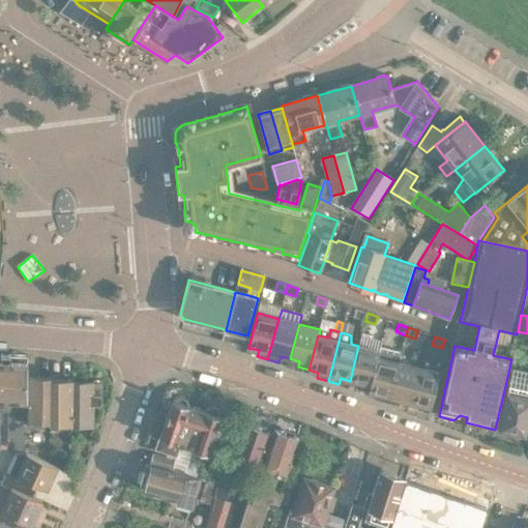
[(380,351),(358,346),(350,381),(359,383),(358,389),(369,391),(378,357),(379,357),(380,351)]
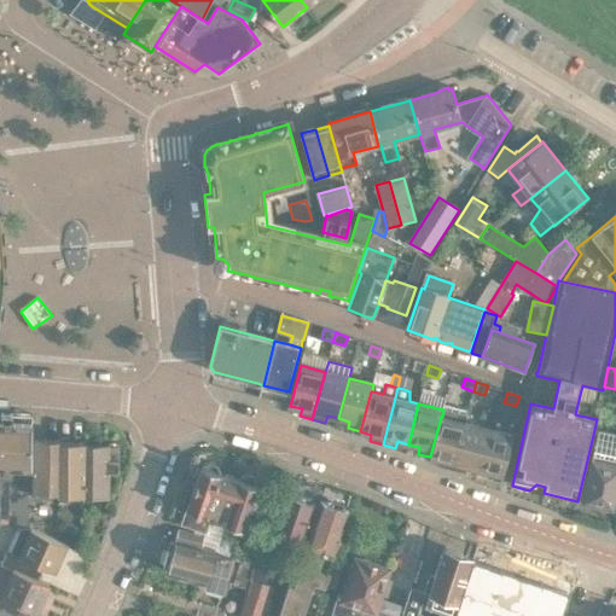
[(443,410),(442,417),(441,417),(430,457),(430,458),(441,460),(440,468),(452,470),(464,423),(468,412),(445,406),(443,410)]
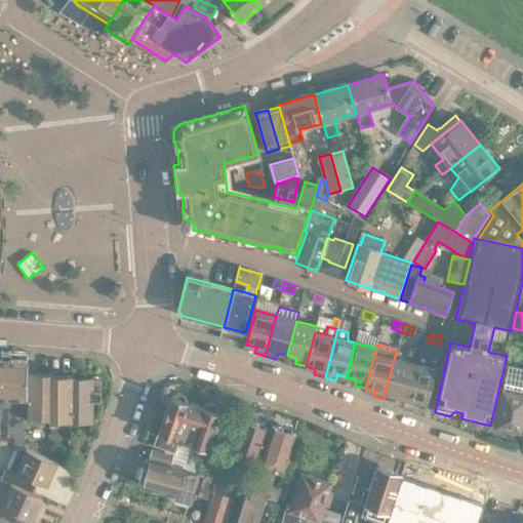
[(0,445),(0,446),(0,432),(6,433),(6,447),(24,448),(24,414),(27,414),(28,359),(10,358),(10,352),(1,352),(1,358),(0,358),(0,445)]
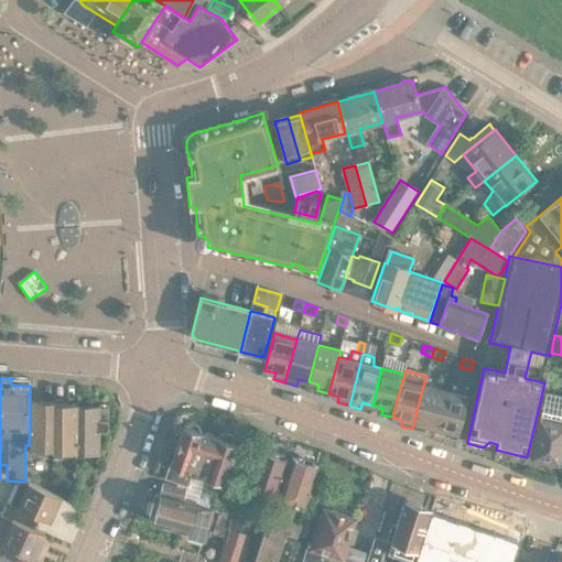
[(446,392),(423,386),(412,429),(424,432),(427,427),(436,429),(446,392)]
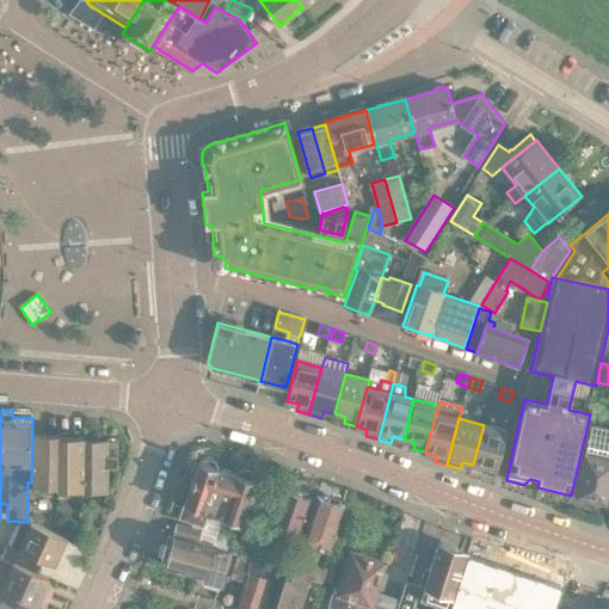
[(508,431),(484,425),(473,465),(484,468),(483,474),(496,478),(508,431)]
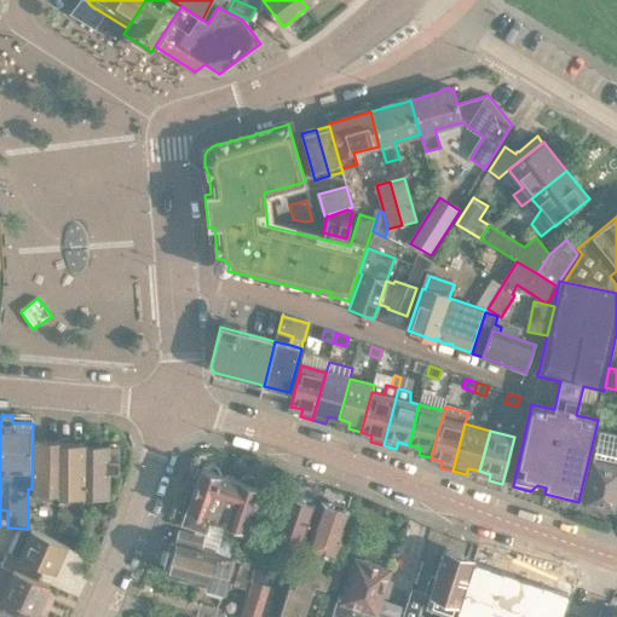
[(616,434),(600,431),(583,503),(587,503),(589,507),(604,511),(605,508),(613,509),(616,496),(616,434)]
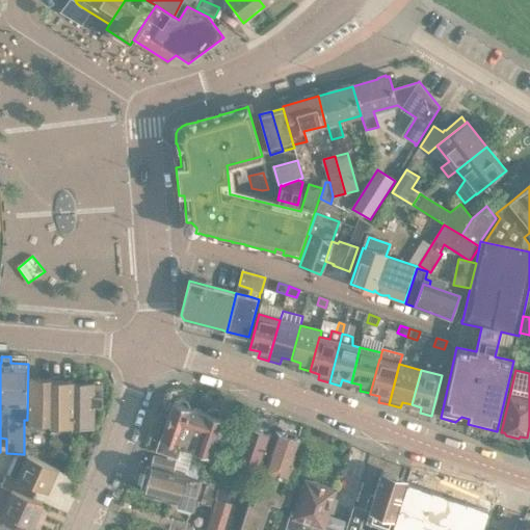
[(50,425),(51,378),(29,378),(28,422),(50,422),(50,425)]
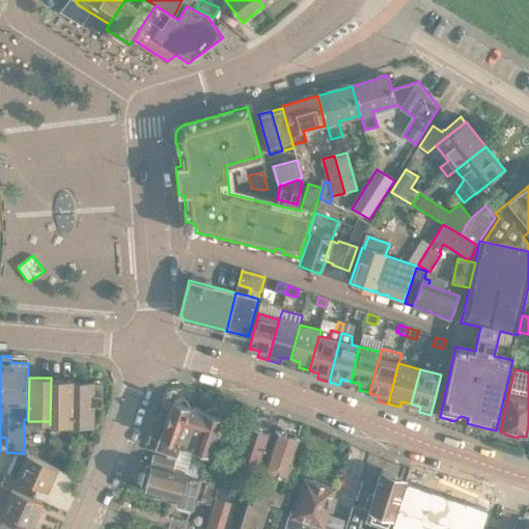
[(51,378),(50,424),(72,424),(71,426),(72,426),(73,381),(51,381),(51,378)]
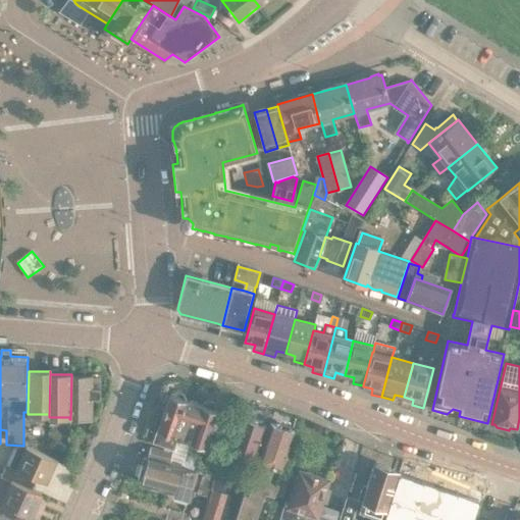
[(71,376),(71,374),(70,419),(92,419),(93,399),(96,399),(100,398),(101,394),(100,390),(96,388),(93,388),(93,377),(71,376)]
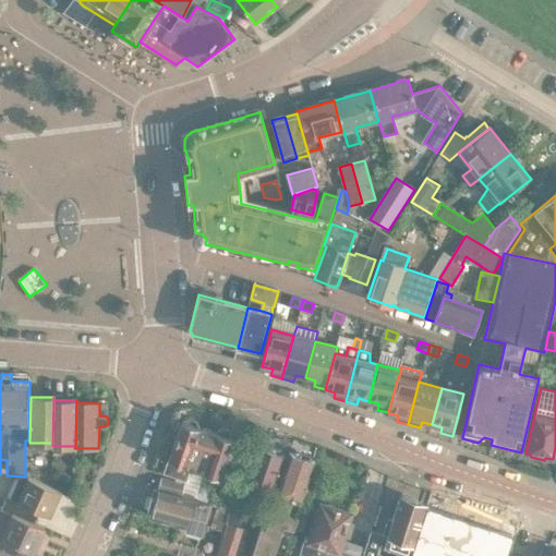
[(164,474),(178,479),(185,482),(186,482),(191,469),(193,470),(207,430),(198,426),(200,425),(196,420),(189,418),(183,420),(182,421),(164,474)]
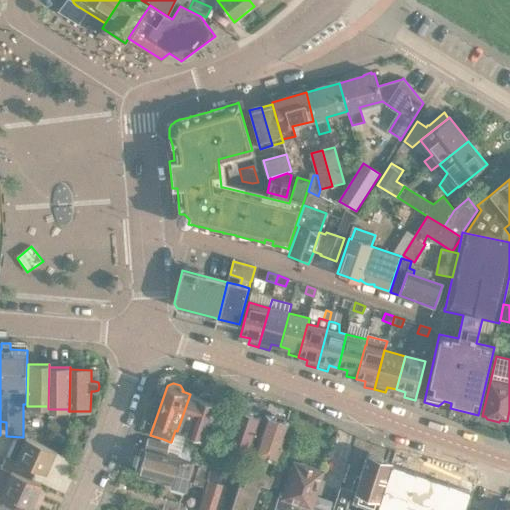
[(198,397),(190,394),(177,431),(175,430),(171,442),(170,442),(169,444),(179,447),(179,448),(184,449),(189,435),(201,439),(214,403),(213,402),(213,401),(211,396),(211,395),(204,393),(199,396),(198,397)]
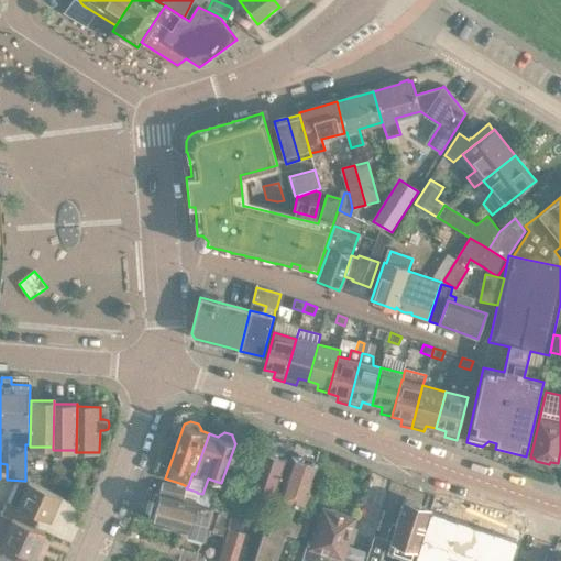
[(238,451),(233,464),(245,469),(250,455),(238,451)]
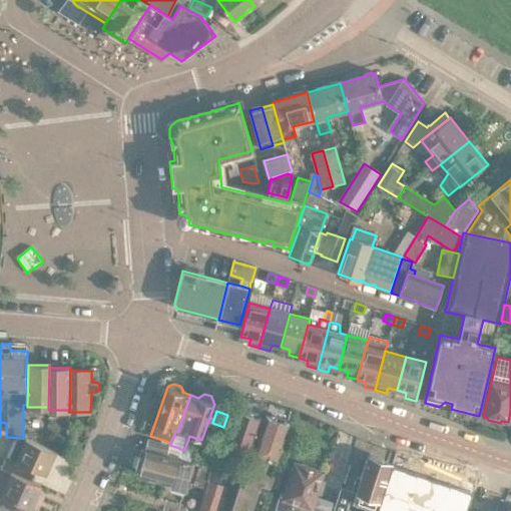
[(246,414),(236,411),(224,446),(249,454),(262,419),(260,419),(258,414),(250,411),(246,414)]
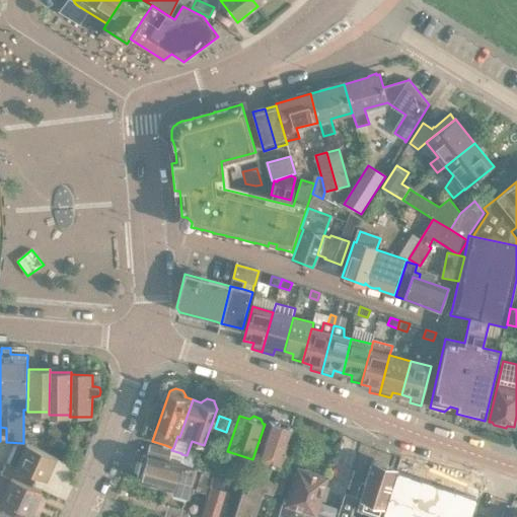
[(270,422),(247,493),(242,492),(234,516),(254,516),(264,490),(273,493),(276,481),(268,478),(272,465),(281,467),(293,429),(270,422)]
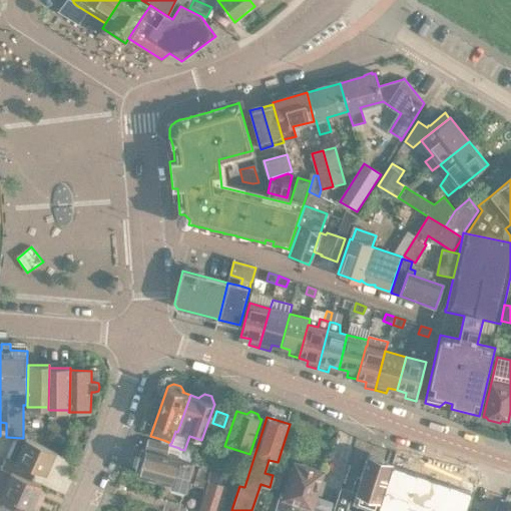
[(11,472),(32,482),(36,471),(45,475),(56,452),(26,439),(16,439),(7,458),(6,457),(1,469),(11,473),(11,472)]
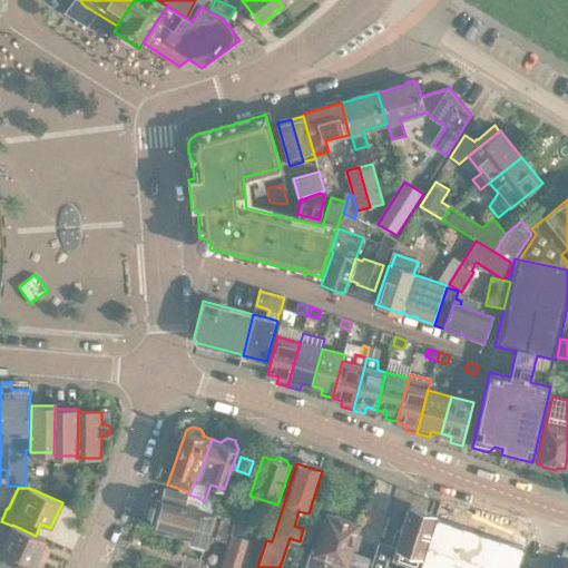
[(205,500),(199,499),(199,498),(188,495),(189,492),(182,489),(180,493),(165,489),(159,509),(155,508),(152,520),(156,521),(155,526),(179,532),(178,537),(206,545),(214,513),(216,503),(205,500)]
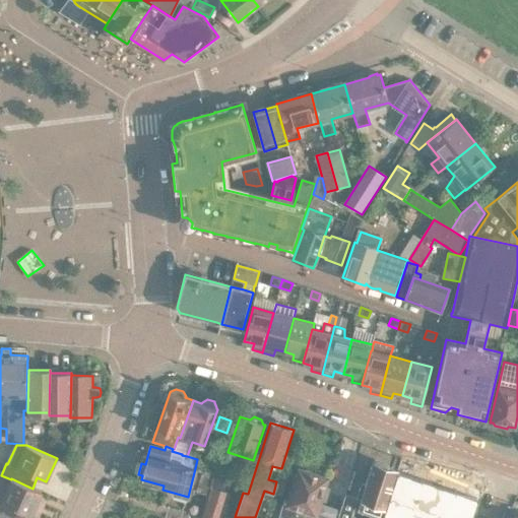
[(366,486),(362,483),(357,499),(350,517),(351,517),(353,508),(371,514),(370,517),(382,517),(398,471),(373,463),(366,486)]
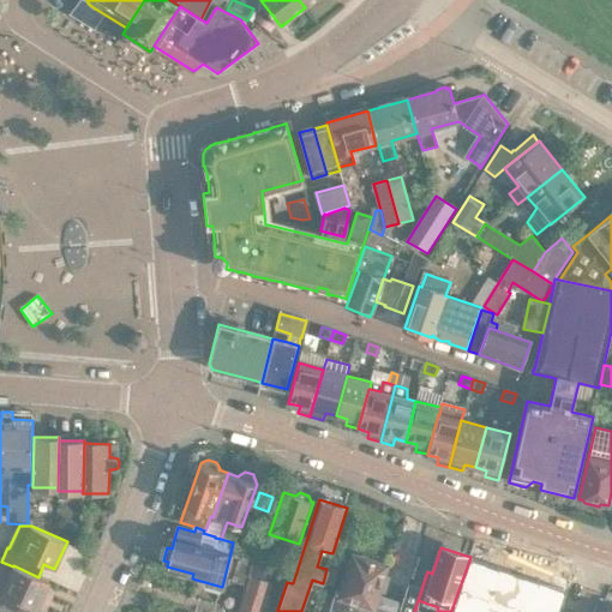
[(257,559),(268,563),(270,555),(259,551),(257,559)]
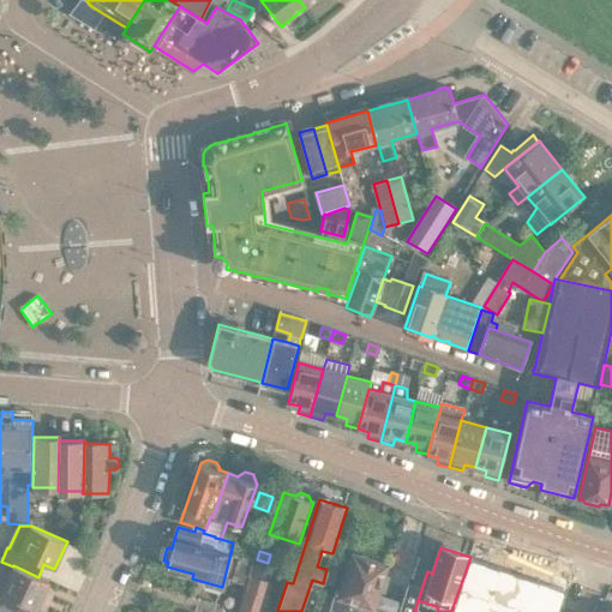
[(245,585),(252,559),(239,556),(232,581),(245,585)]
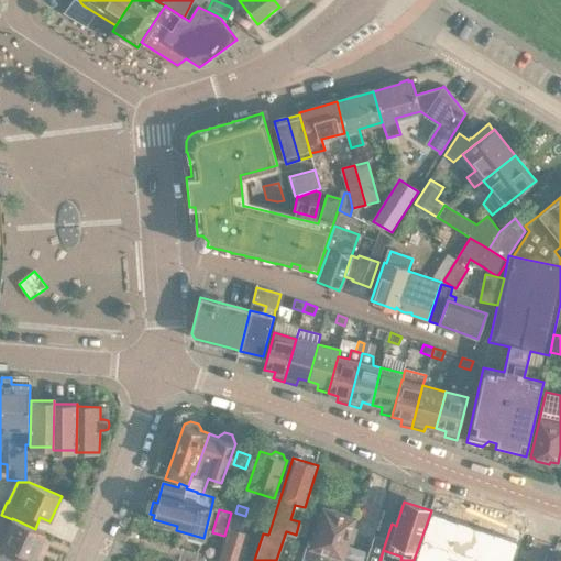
[(327,560),(329,553),(342,558),(354,519),(340,515),(338,512),(331,509),(328,510),(325,509),(314,543),(308,542),(301,560),(327,560)]
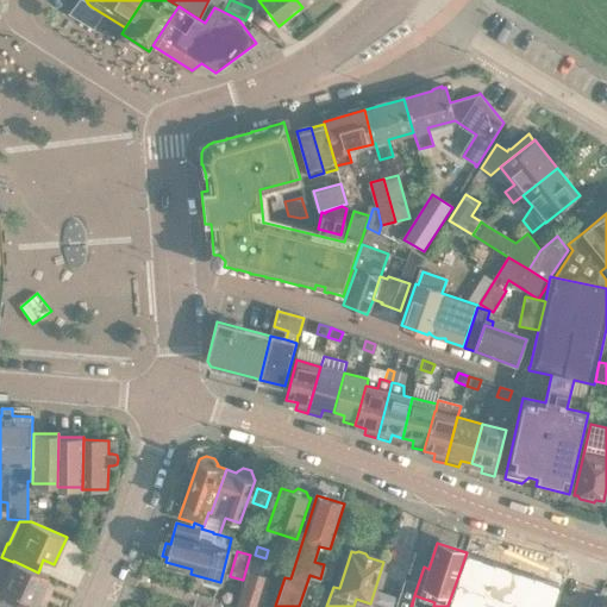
[(552,606),(561,584),(467,554),(449,606),(552,606)]
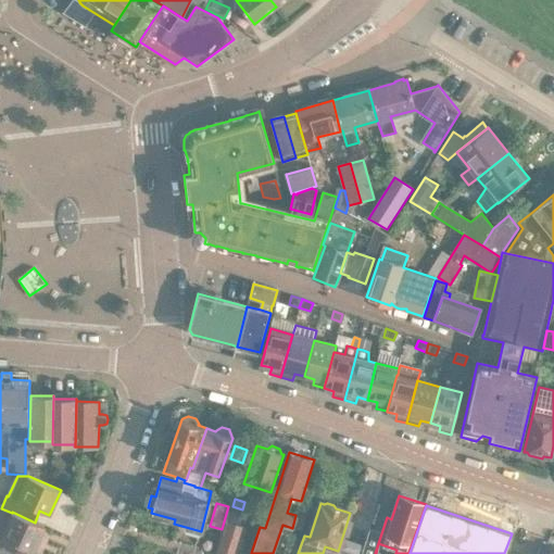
[(236,553),(249,515),(230,510),(216,553),(236,553)]
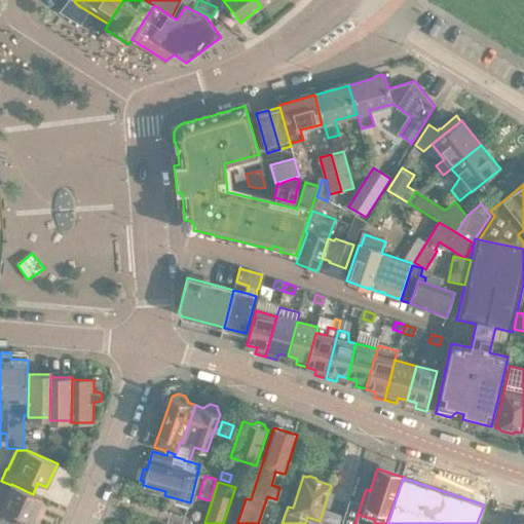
[(11,484),(11,485),(1,509),(0,508),(0,521),(5,523),(19,523),(23,518),(32,522),(42,498),(33,494),(11,484)]
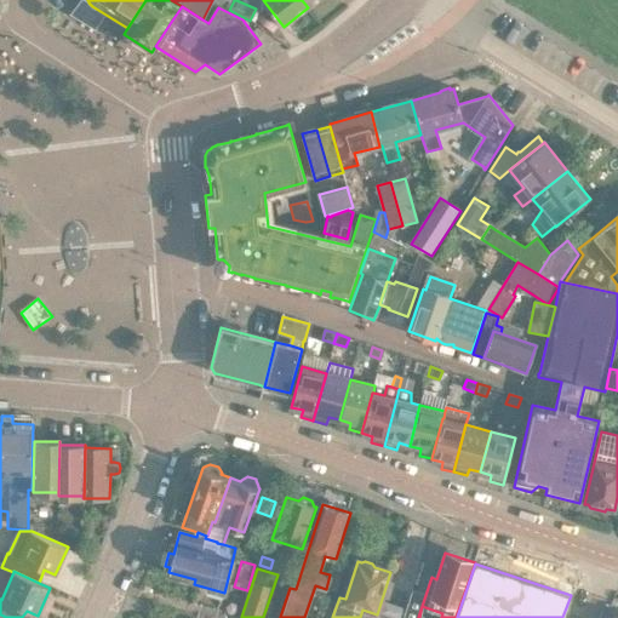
[(327,591),(335,594),(342,573),(333,571),(327,591)]
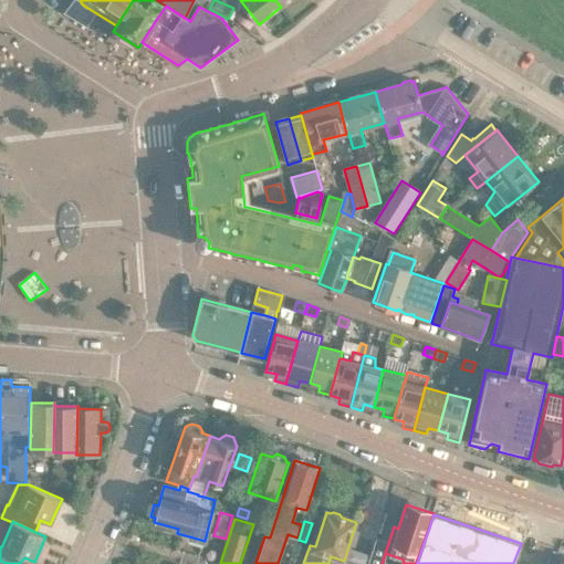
[(382,563),(388,543),(376,539),(375,539),(368,561),(367,563),(382,563)]
